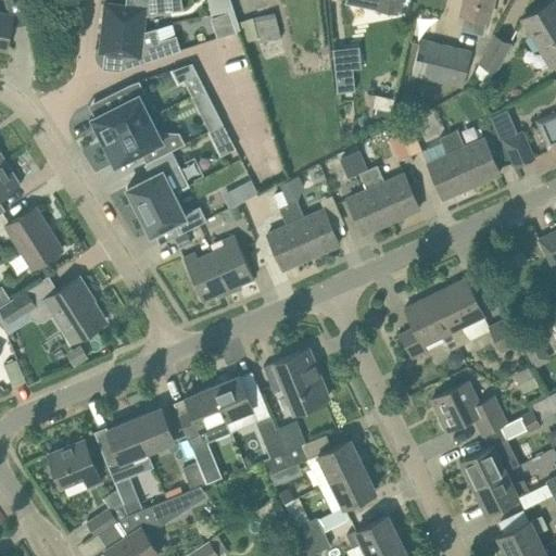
[(105,1),(102,26),(143,30),(146,13),(150,13),(184,8),(181,0),(126,0),(126,3),(105,1)]
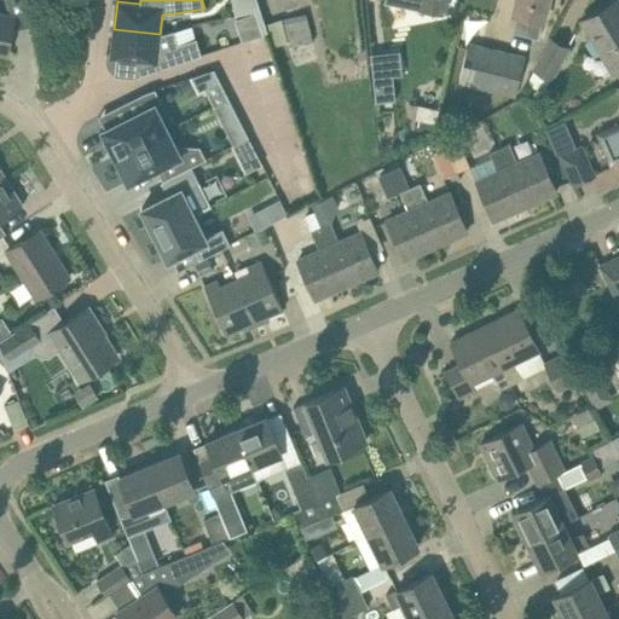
[(385,0),(385,4),(444,16),(446,0),(385,0)]
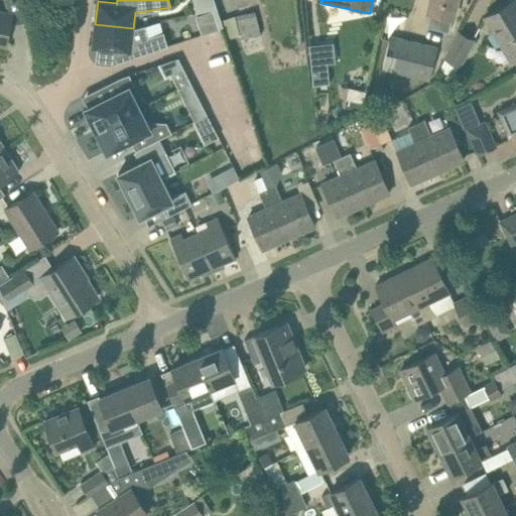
[(430,0),(428,10),(431,11),(427,25),(449,31),(457,0),(430,0)]
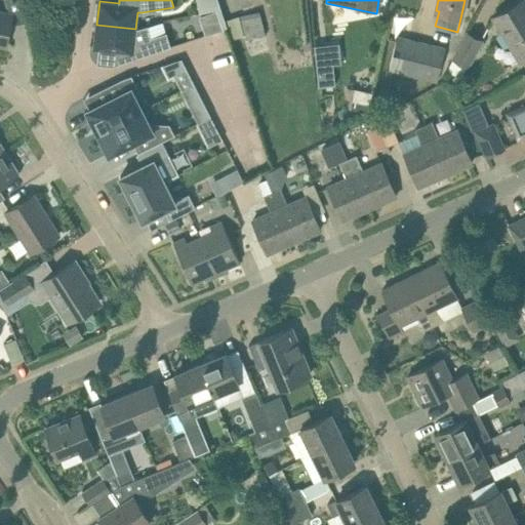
[(521,0),(494,16),(520,59),(524,56),(524,1),(524,0),(521,0)]
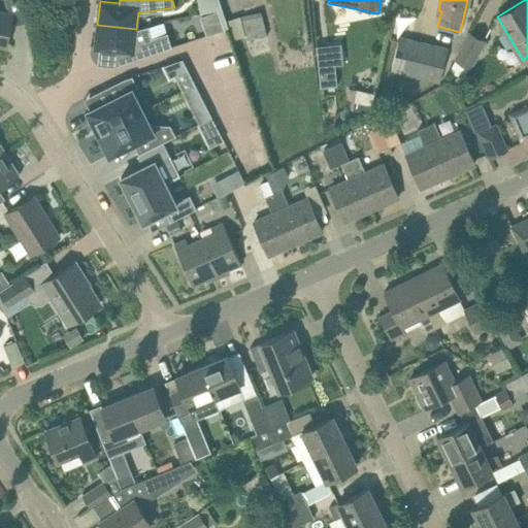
[(0,43),(6,44),(12,12),(0,9),(0,43)]
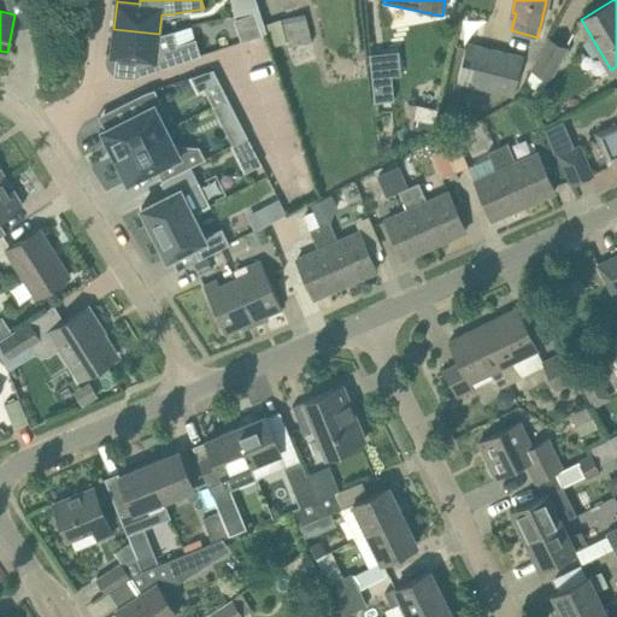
[(254,12),(234,18),(241,41),(262,34),(254,12)]
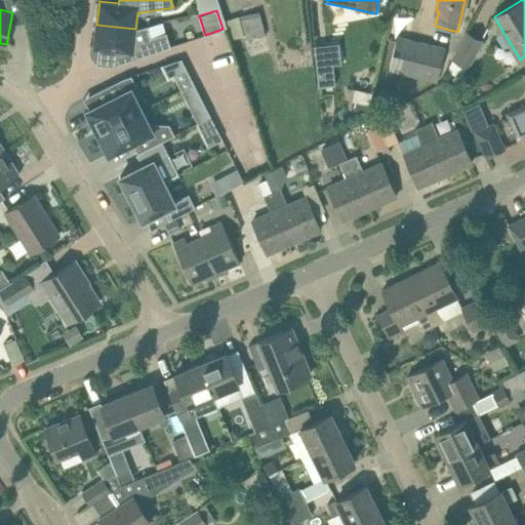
[(250,12),(239,15),(244,36),(244,39),(266,34),(259,10),(255,11),(250,12)]
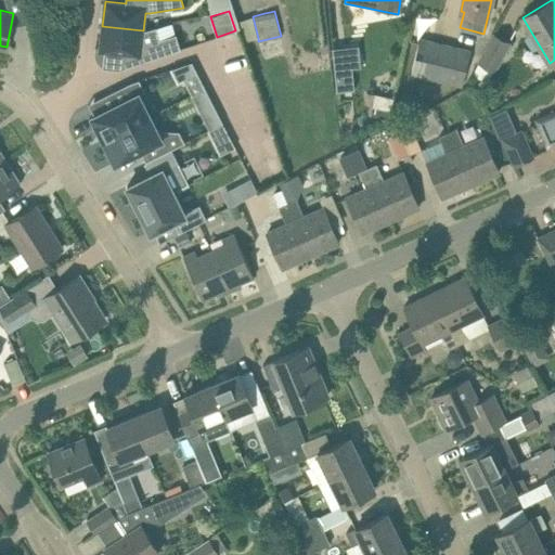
[(143,30),(102,26),(100,50),(126,53),(124,67),(181,48),(176,33),(159,38),(155,26),(143,30)]
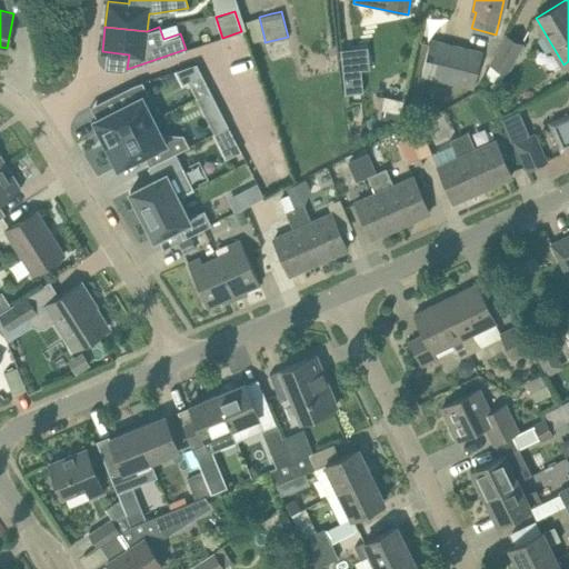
[(485,75),(500,83),(507,71),(508,71),(522,43),(506,35),(485,75)]
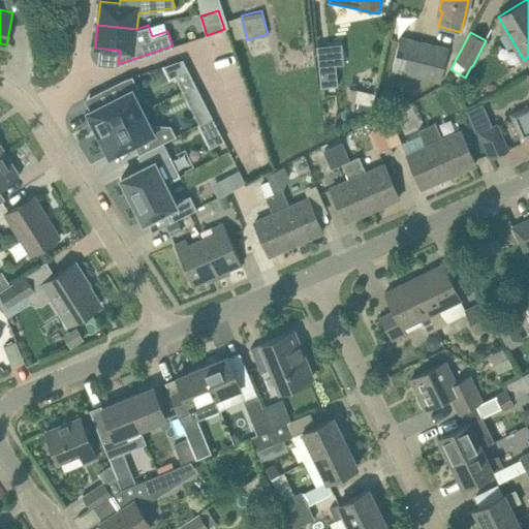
[(393,70),(440,82),(448,49),(401,36),(393,70)]
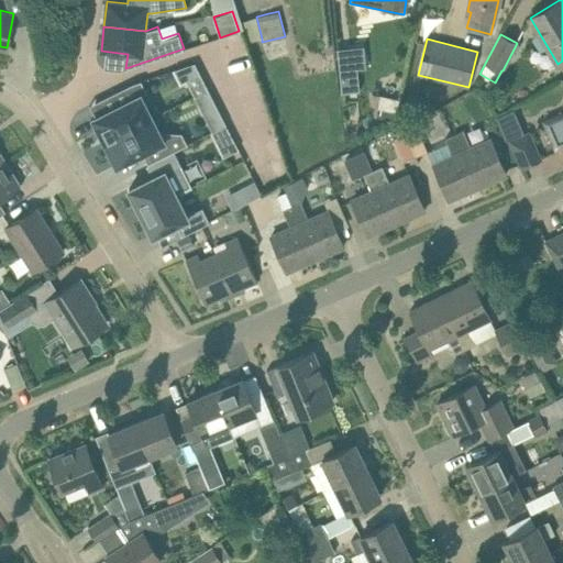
[(338,47),(337,47),(341,92),(360,90),(357,67),(349,68),(348,46),(338,47)]
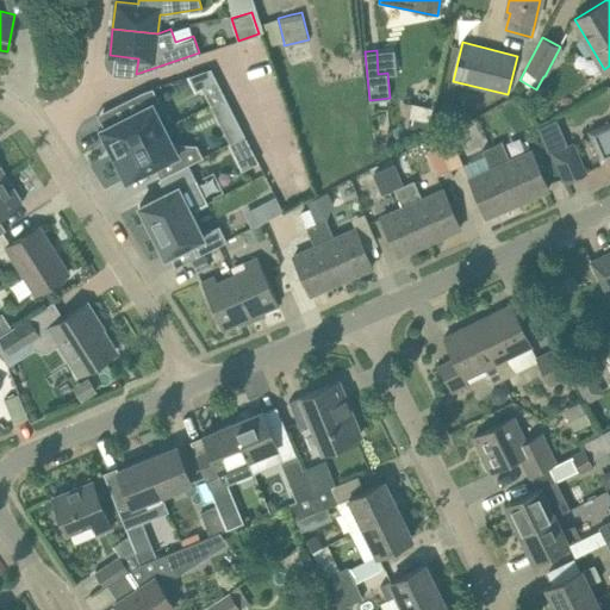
[(211,67),(187,75),(194,91),(217,79),(211,67)]
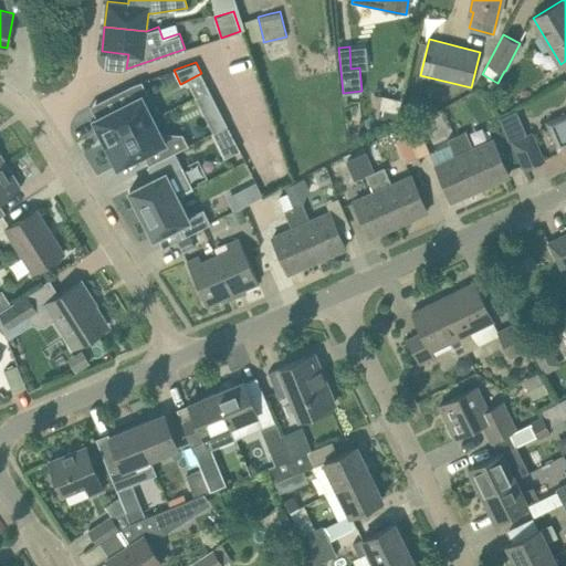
[(94,118),(106,142),(154,117),(143,95),(148,92),(142,80),(134,83),(96,102),(102,114),(94,118)]
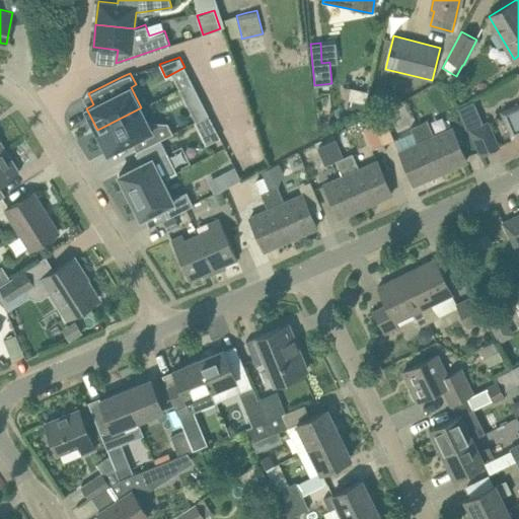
[(193,81),(179,88),(184,98),(198,92),(193,81)]
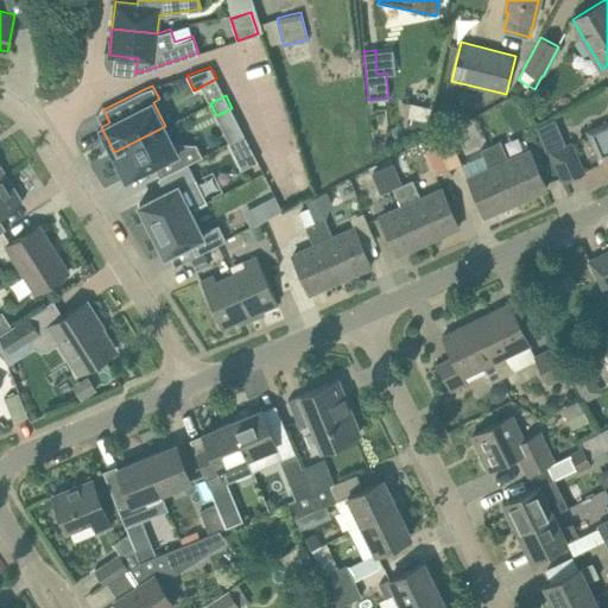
[(411,102),(407,115),(429,120),(431,107),(411,102)]
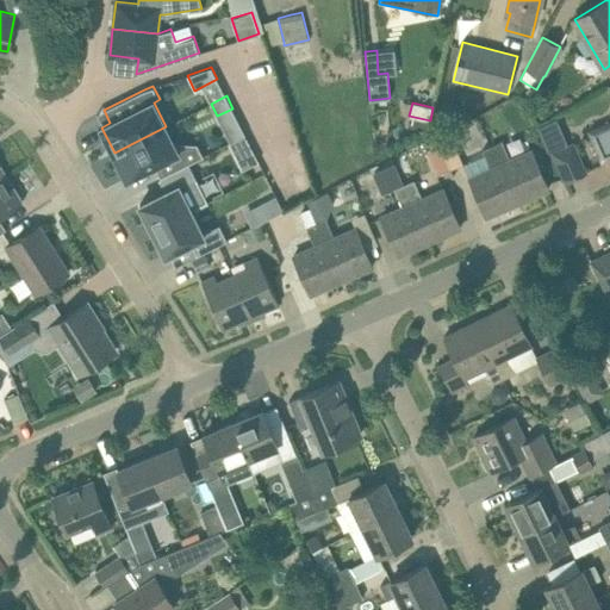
[(609,120),(590,130),(603,159),(609,155),(609,120)]
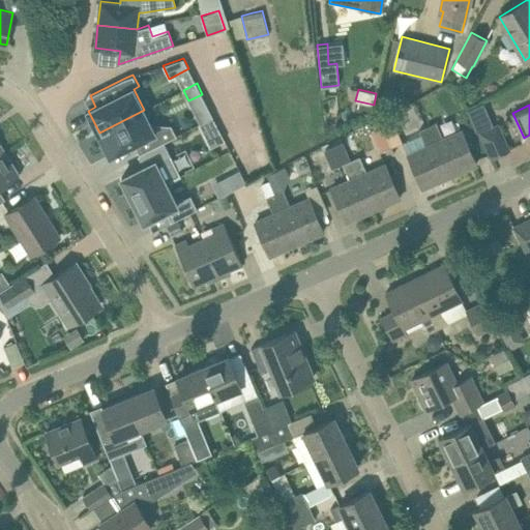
[(144,110),(99,133),(111,154),(135,143),(140,153),(165,141),(177,135),(171,124),(155,123),(151,125),(144,110)]
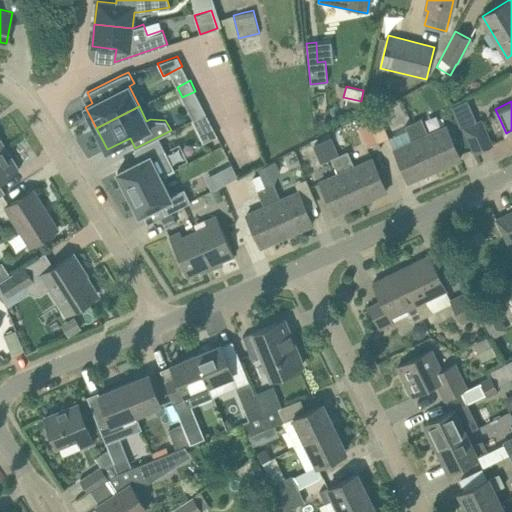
[(369,122),(370,125),(381,120),(376,108),(365,112),(366,116),(369,122)]
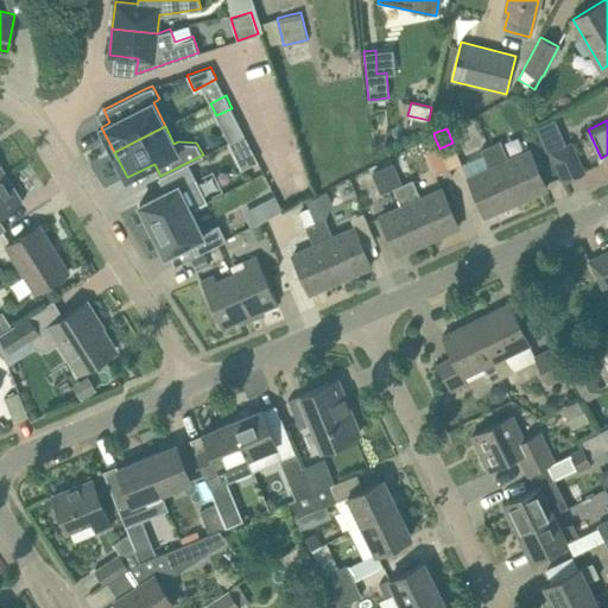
[(229,141),(228,143),(234,153),(251,146),(245,134),(229,141)]
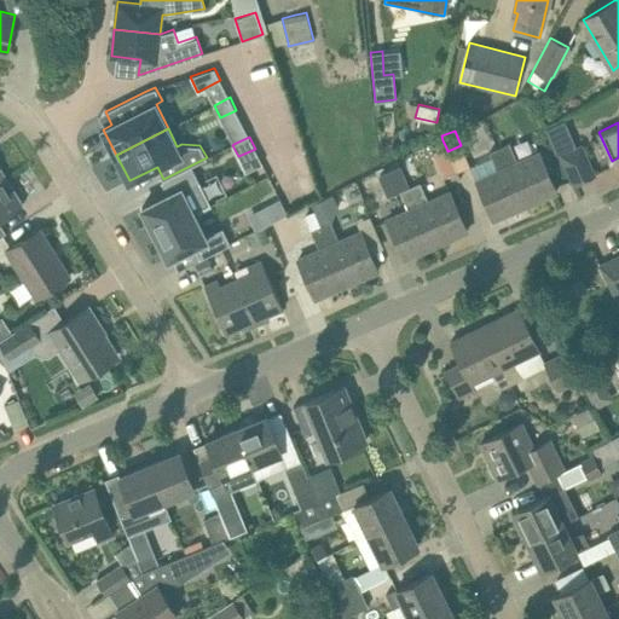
[(510,143),(499,148),(525,204),(527,204),(527,202),(542,196),(542,197),(556,191),(539,152),(519,161),(510,143)]
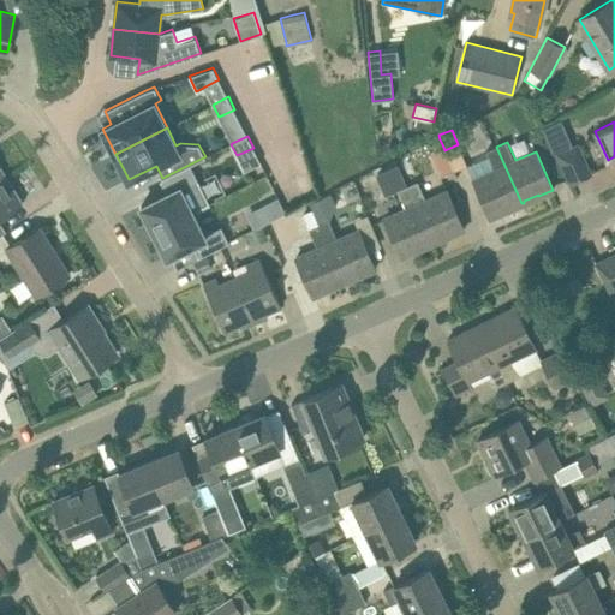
[(578,144),(557,154),(571,181),(590,173),(578,144)]
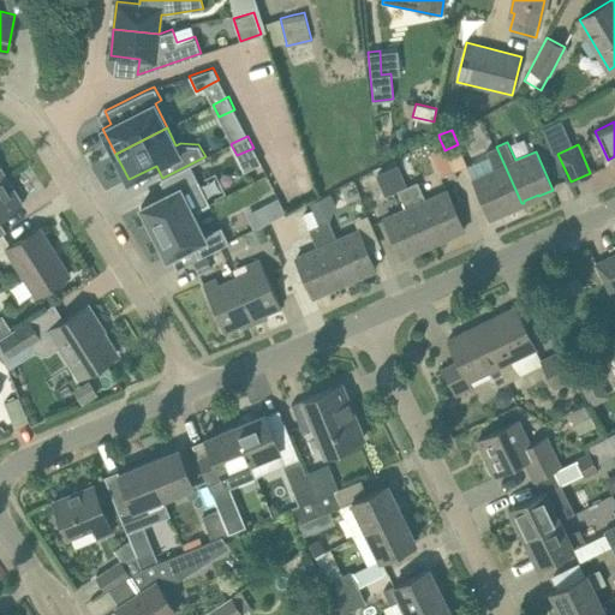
[(521,203),(496,147),(487,150),(494,168),(473,178),(491,218),(506,210),(505,209),(519,203),(519,204),(521,203)]
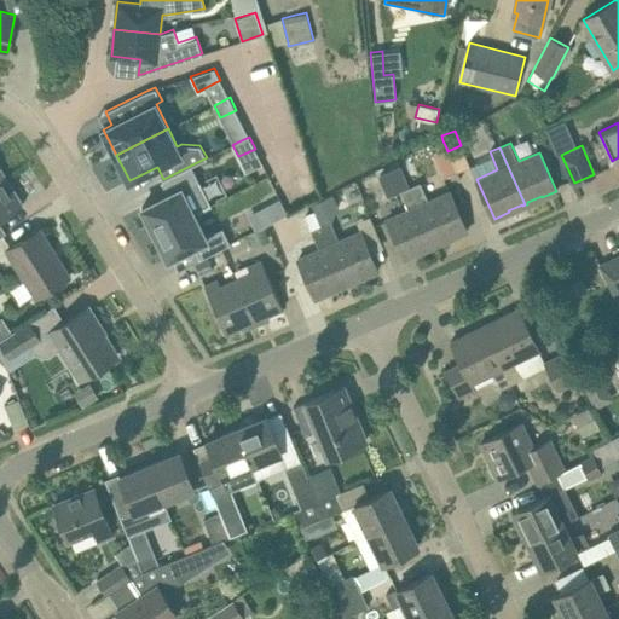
[(143,206),(156,232),(195,212),(184,189),(201,180),(192,165),(163,179),(162,180),(169,192),(143,206)]
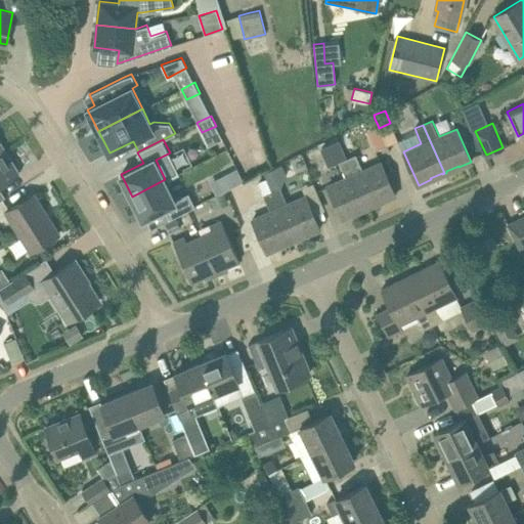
[(340,140),(320,148),(329,166),(339,161),(347,157),(340,140)]
